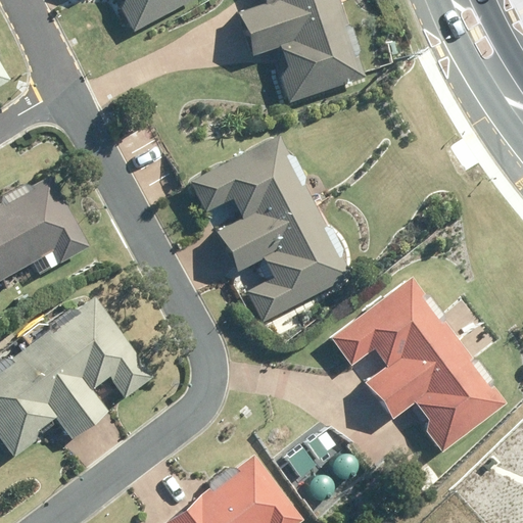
[(123,0),(121,8),(133,32),(193,0),(123,0)]
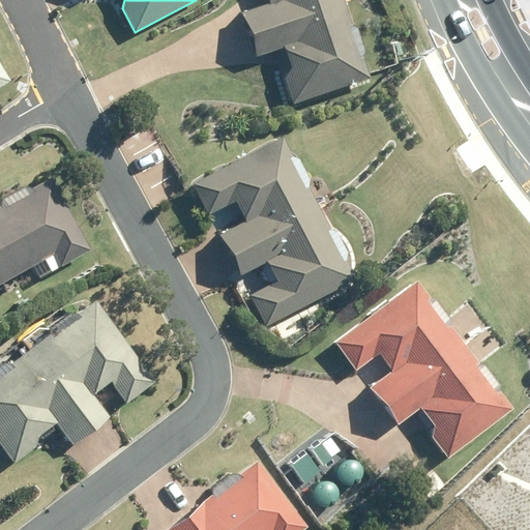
[(267,0),(269,5),(241,15),(249,37),(345,4),(343,0),(267,0)]
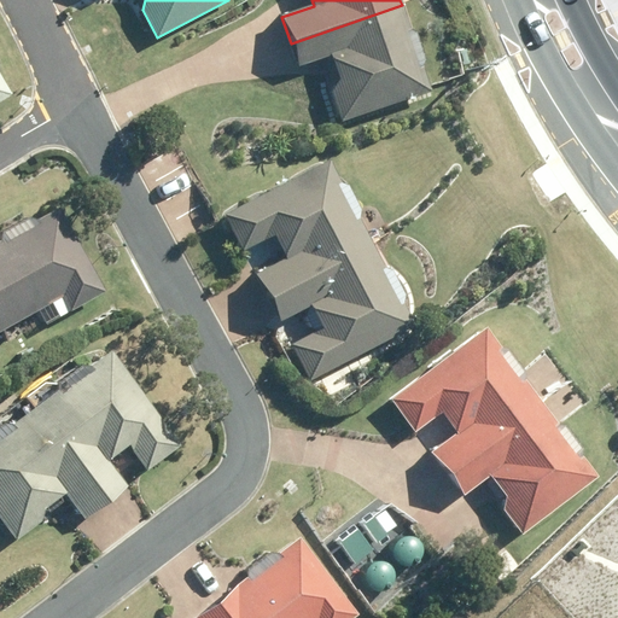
[(332,54),(339,77),(333,91),(343,122),(432,91),(424,65),(427,58),(419,34),(410,29),(402,5),(291,44),(298,65),(332,54)]
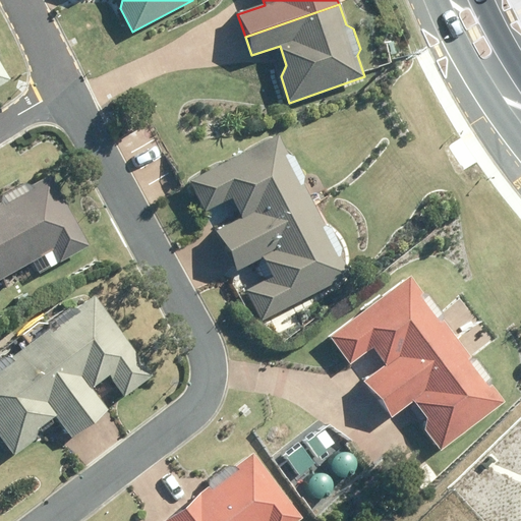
[(0,85),(9,80),(0,65),(0,85)]
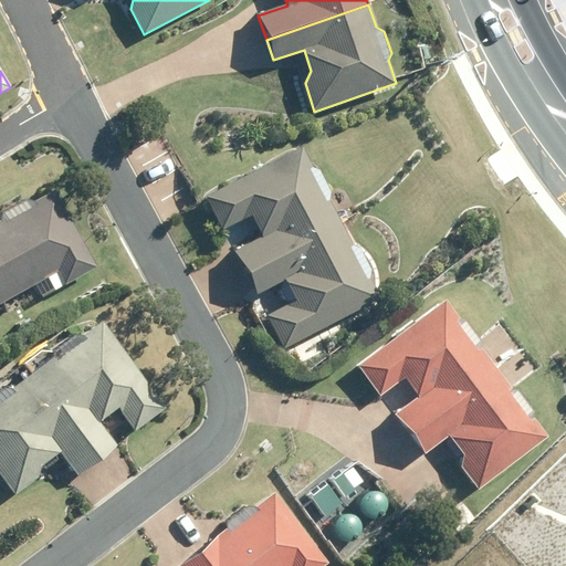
[(251,217),(261,238),(232,252),(244,274),(341,224),(327,199),(329,191),(321,175),(313,173),(300,147),(203,198),(222,231),(251,217)]
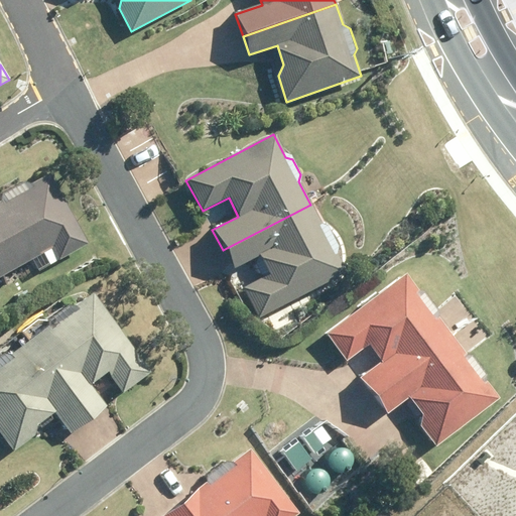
[(0,196),(2,200),(0,200),(0,268),(4,275),(42,255),(49,266),(89,245),(49,173),(28,184),(26,180),(0,194),(0,196)]
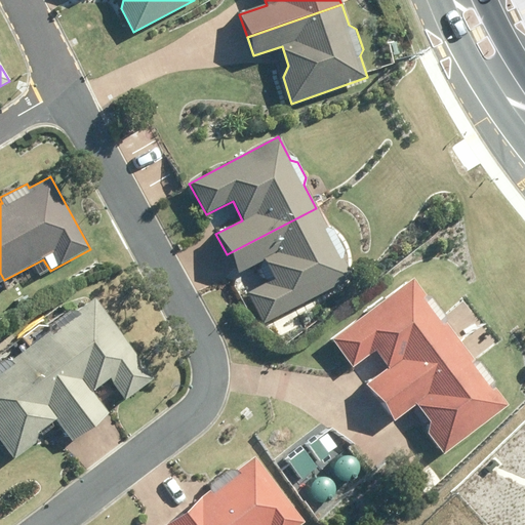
[(341,256),(344,249),(333,230),(326,228),(316,208),(227,254),(237,273),(257,263),(269,284),(246,295),(261,324),(352,277),(341,256)]
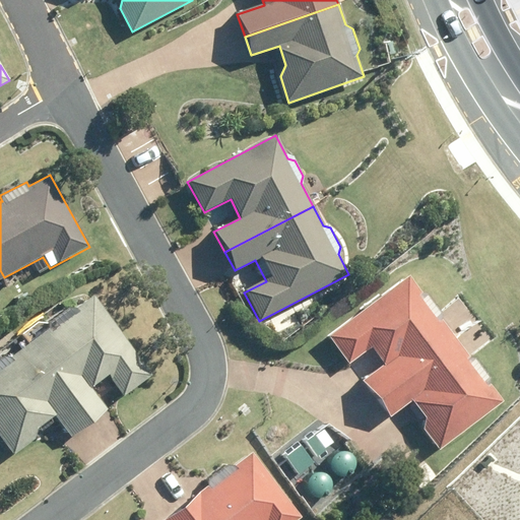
[(373,347),(386,364),(363,382),(377,401),(456,340),(441,320),(441,313),(431,299),(424,298),(407,277),(328,337),(349,365),(373,347)]
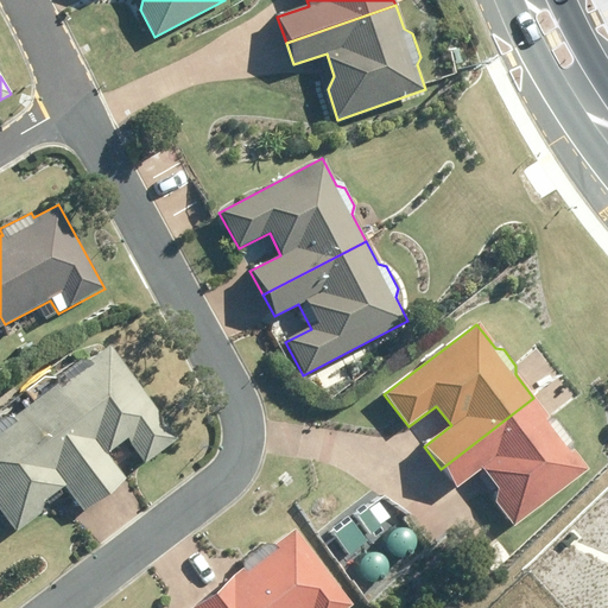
[(0,514),(13,533),(40,512),(43,502),(64,486),(83,511),(125,477),(107,453),(126,439),(145,466),(177,441),(107,347),(90,360),(80,358),(57,375),(56,385),(12,418),(0,416),(0,514)]
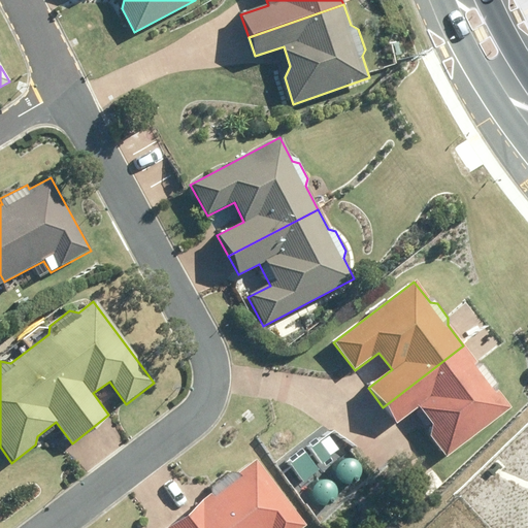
[(463,345),(383,407),(394,423),(419,405),(431,422),(429,434),(447,457),(510,408),(496,390),(497,383),(484,365),(476,364),(463,345)]
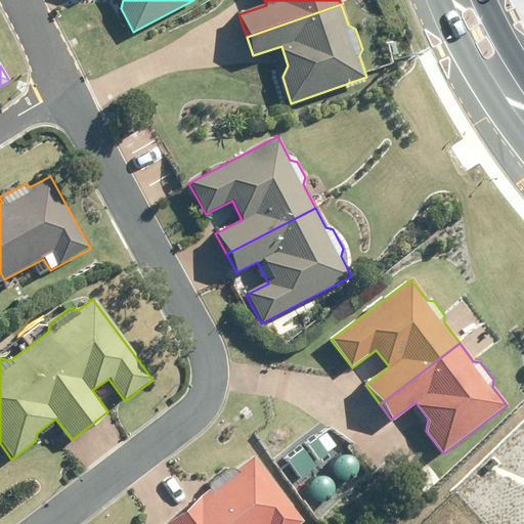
[(367,449),(364,462),(379,465),(381,452),(367,449)]
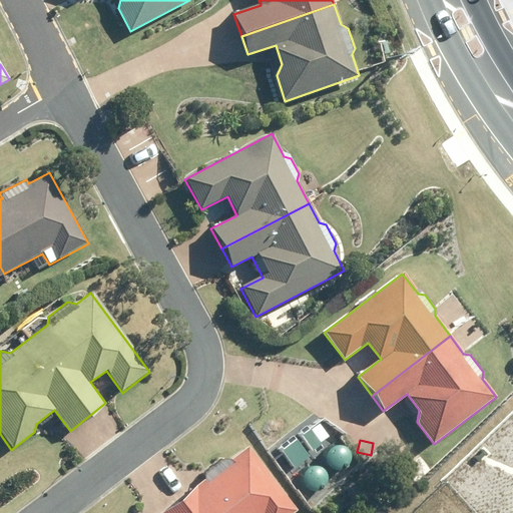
[(205,474),(209,478),(178,502),(186,512),(295,512),(298,511),(248,445),(230,459),(232,463),(228,466),(224,460),(205,474)]
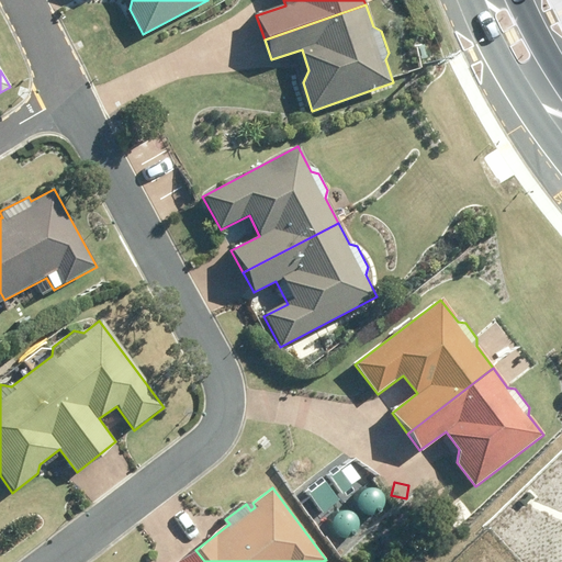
[(204,561),(195,550),(178,561),(204,561)]
